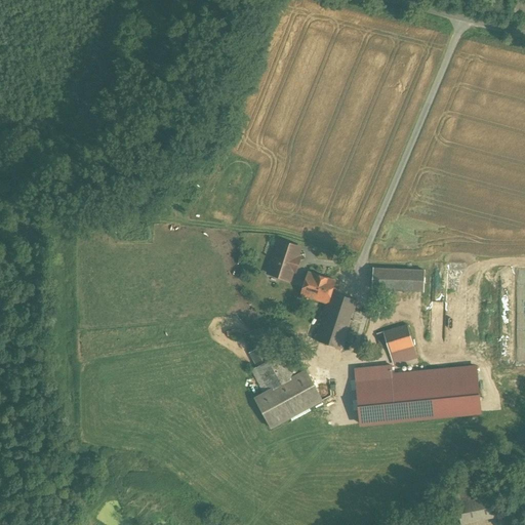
[(300,248),(279,241),(269,273),(290,280),(290,279),(293,271),(294,272),(295,272),(300,257),(299,257),(297,257),(300,249),(300,248)]
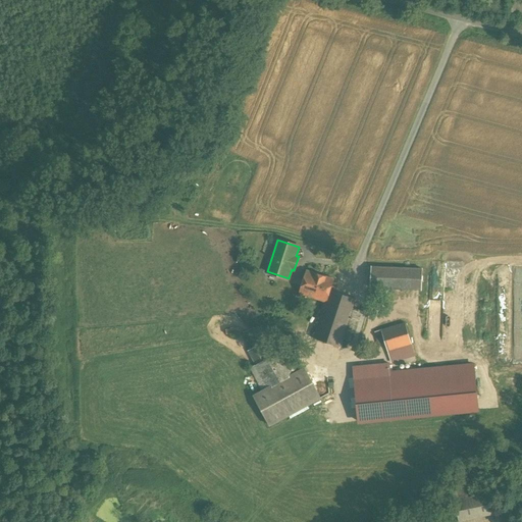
[(422,269),(371,267),(370,288),(421,290),(422,269)]
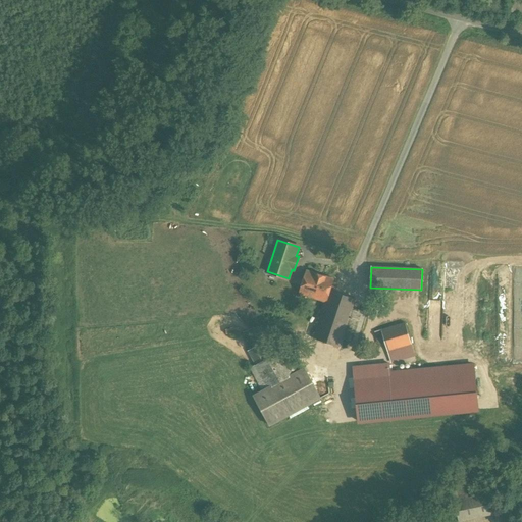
[(321,275),(306,270),(299,294),(326,302),(330,291),(334,279),(321,275)]
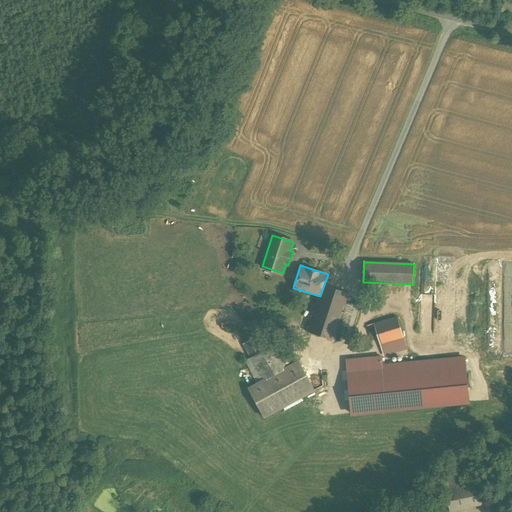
[(349,293),(324,285),(320,296),(308,332),(334,341),(335,340),(334,340),(337,332),(346,303),(349,293)]
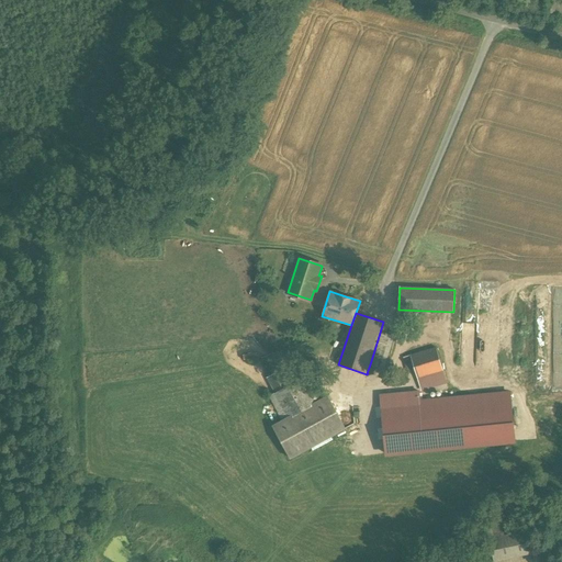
[(393,337),(380,333),(370,364),(383,369),(393,337)]
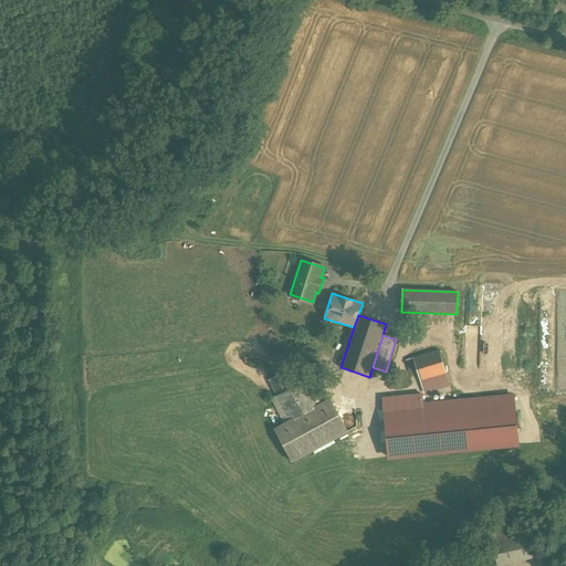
[(439,349),(413,358),(420,381),(447,374),(439,349)]
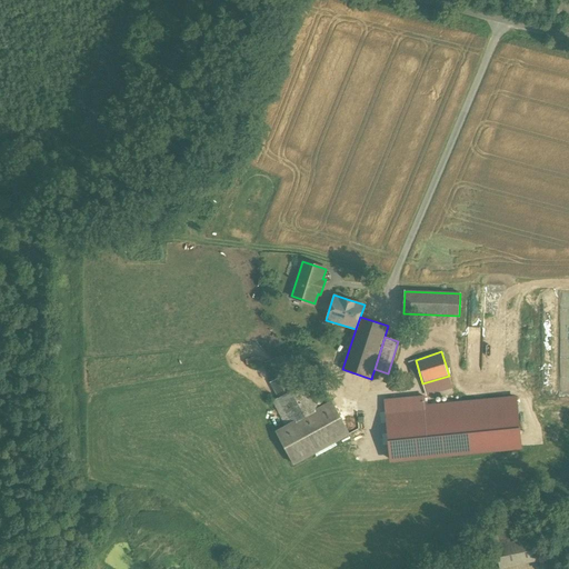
[(271,382),(279,398),(289,392),(282,377),(271,382)]
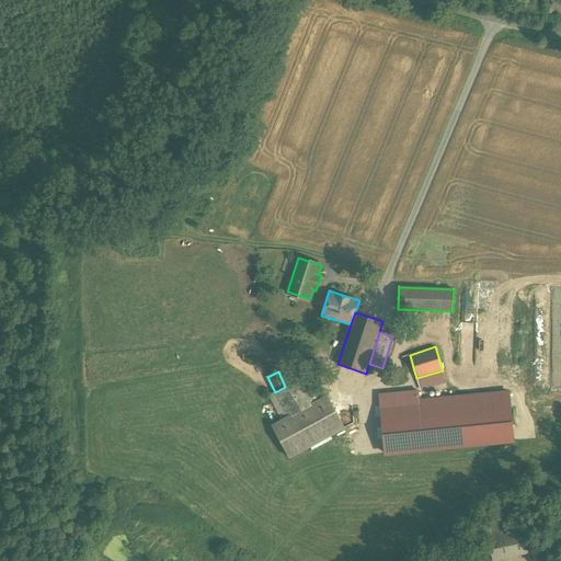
[(285,387),(275,392),(270,396),(282,421),(315,403),(300,378),(285,387)]
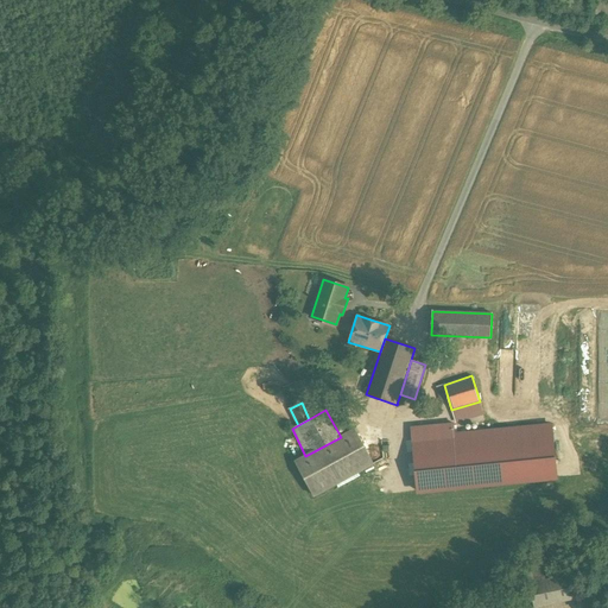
[(453,424),(411,428),(418,492),(557,477),(552,426),(455,436),(453,424)]
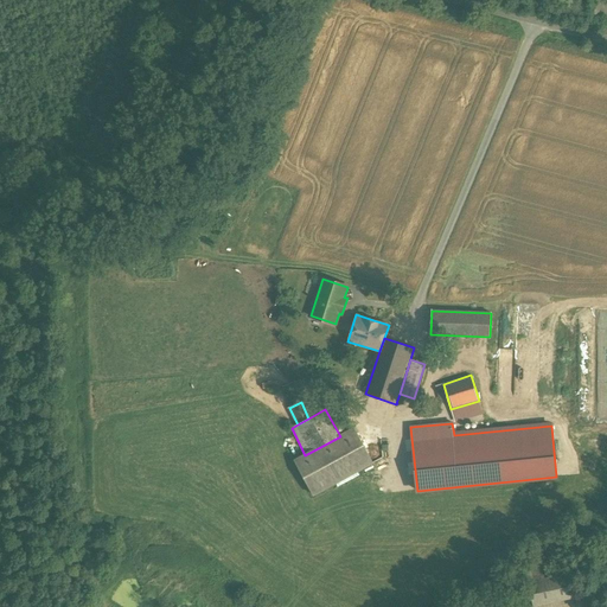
[(305,455),(295,460),(314,494),(344,479),(366,466),(372,464),(353,428),(340,436),(305,455)]
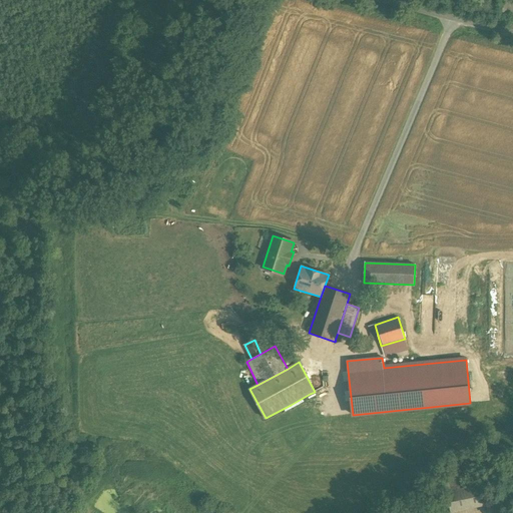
[(448,512),(457,512),(484,507),(479,487),(459,492),(457,484),(443,487),(448,512)]
